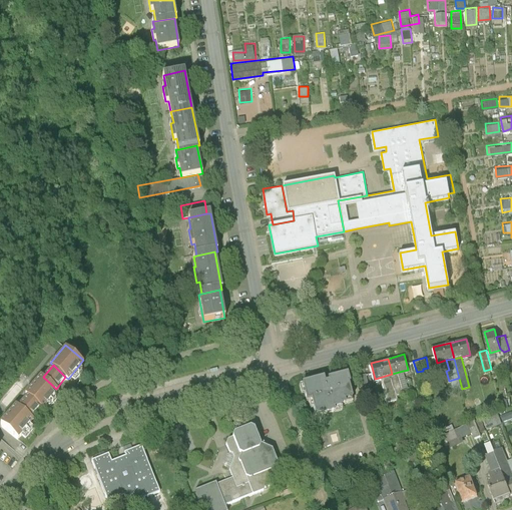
[(325,375),(304,381),(308,399),(313,398),(317,413),(325,411),(325,412),(337,409),(336,406),(343,404),(343,402),(347,401),(346,398),(354,396),(350,381),(352,381),(349,371),(329,376),(330,379),(326,380),(325,375)]
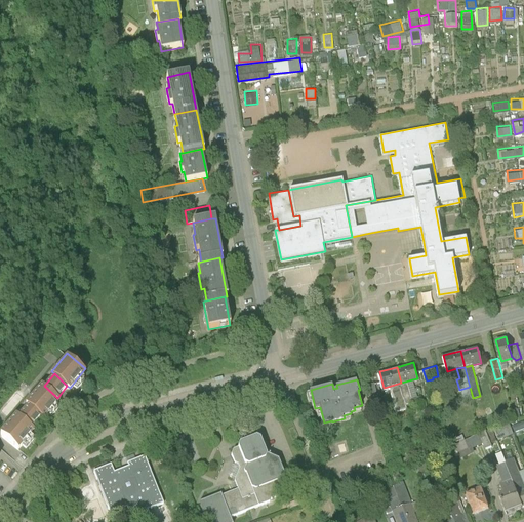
[(375,379),(368,382),(371,396),(378,394),(375,379)]
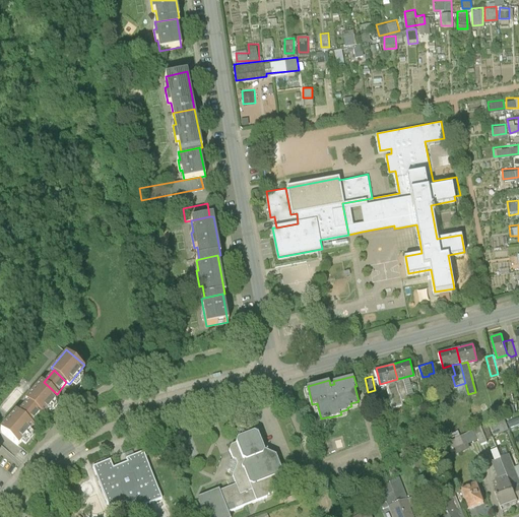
[(413,396),(408,376),(397,379),(402,399),(413,396)]
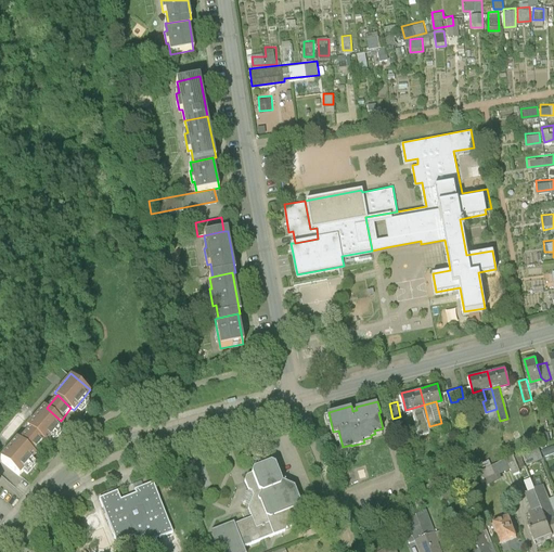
[(429,426),(424,405),(413,408),(420,434),(432,431),(429,426)]
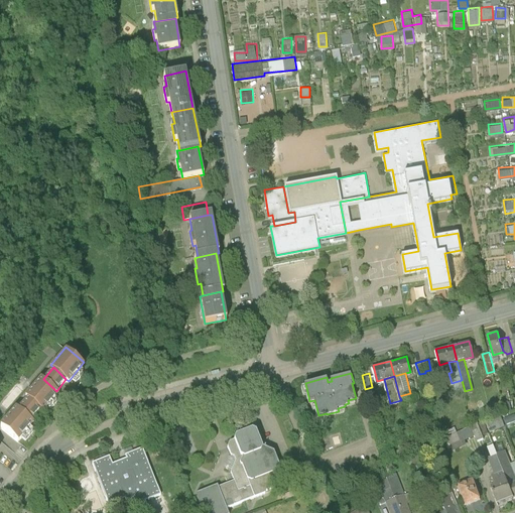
[(58,392),(56,391),(43,379),(41,377),(26,395),(28,397),(41,408),(43,410),(58,392)]
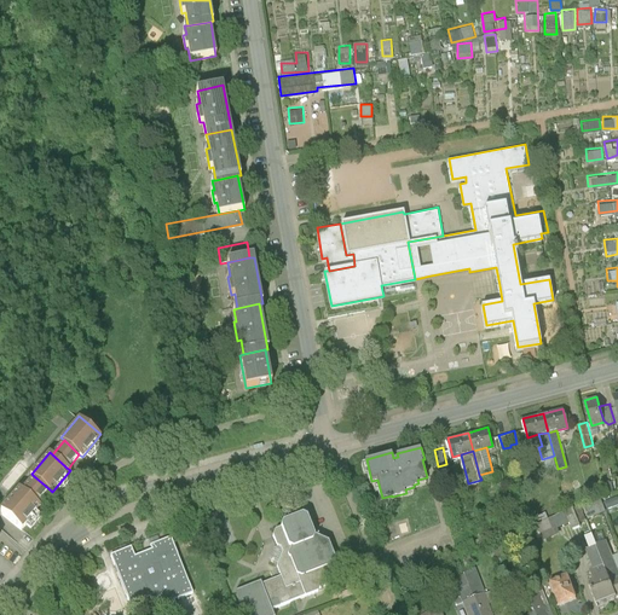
[(38,504),(50,489),(34,476),(23,491),(38,504)]
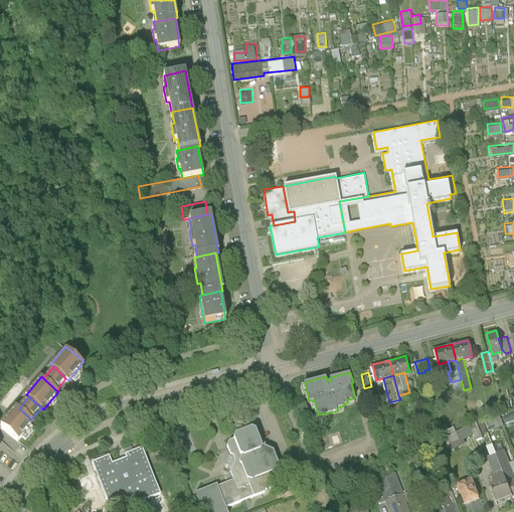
[(33,421),(31,419),(19,408),(16,406),(1,424),(18,440),(33,421)]
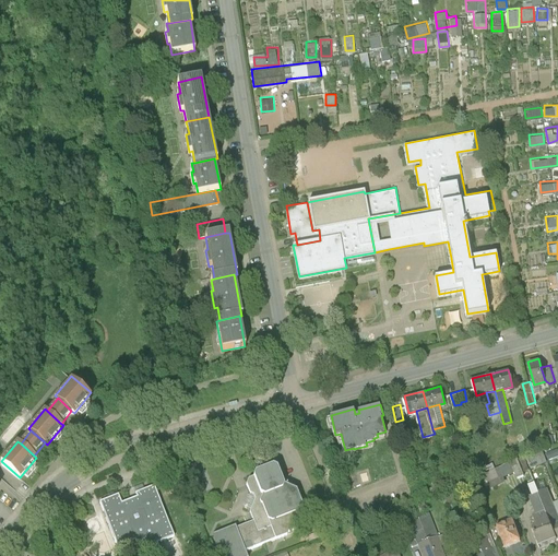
[(544,450),(525,458),(530,469),(557,458),(554,448),(544,452),(544,450)]
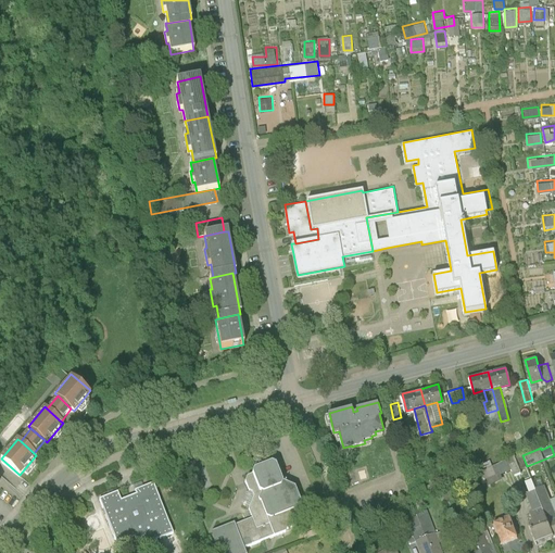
[(522,453),(516,455),(521,468),(527,466),(522,455),(522,453)]
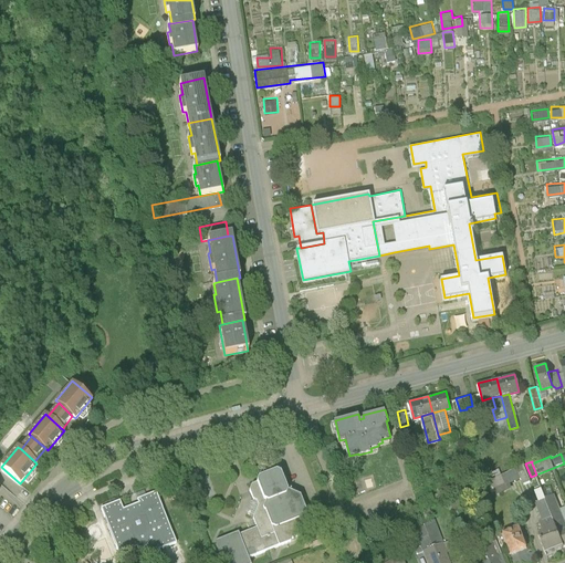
[(532,480),(531,477),(525,464),(501,473),(499,468),(484,473),(492,492),(495,490),(497,493),(513,488),(511,482),(523,477),(525,482),(532,480)]
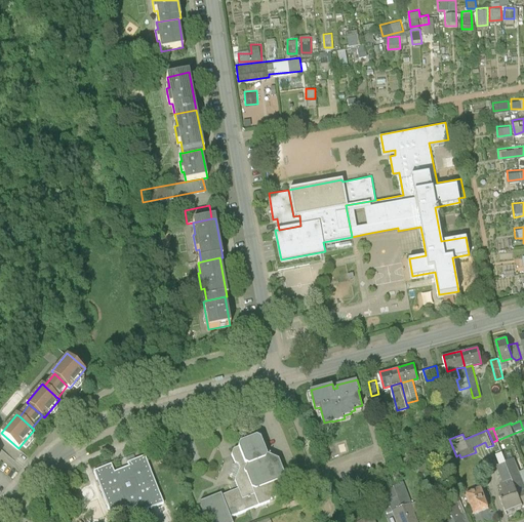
[(239,445),(234,446),(232,451),(235,459),(239,462),(240,466),(235,477),(239,486),(222,493),(222,491),(199,499),(207,521),(233,521),(234,521),(231,513),(237,511),(259,503),(270,498),(271,496),(285,490),(287,486),(283,476),(285,471),(279,455),(267,450),(260,434),(256,432),(240,438),(238,442),(239,445)]
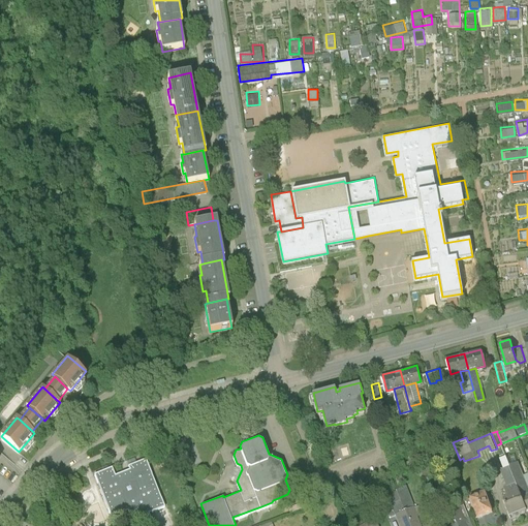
[(501,458),(505,468),(511,466),(510,465),(507,456),(501,458)]
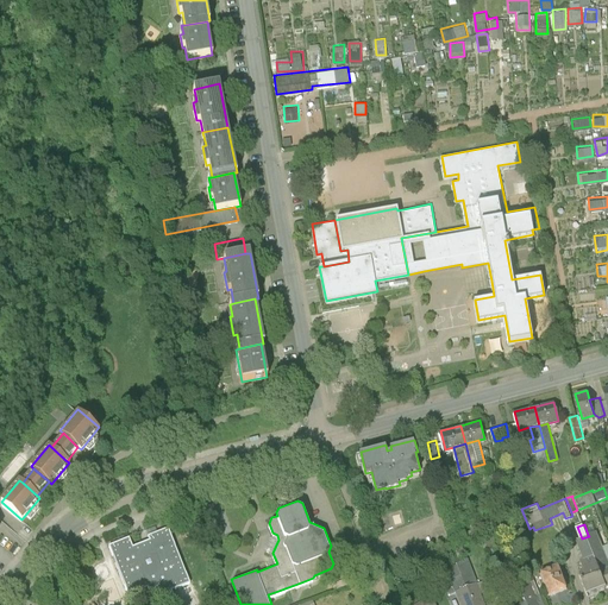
[(130,535),(110,543),(130,592),(148,585),(155,603),(175,596),(173,587),(190,580),(169,525),(149,534),(150,537),(133,544),(130,535)]
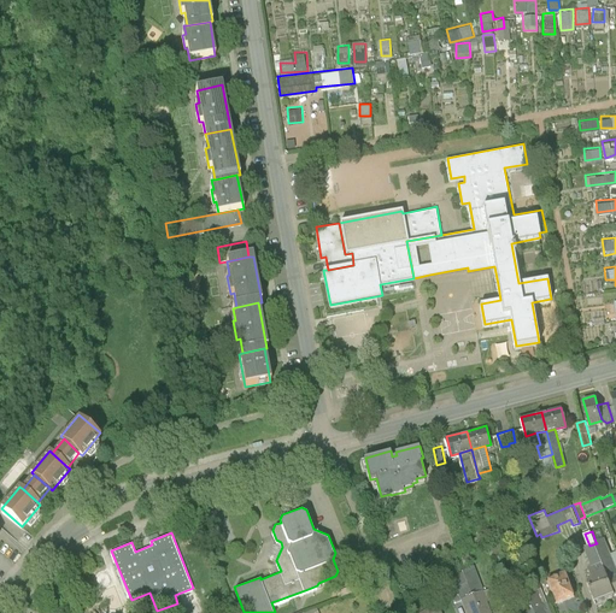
[(604,561),(609,577),(615,573),(615,564),(605,537),(596,542),(597,543),(604,561)]
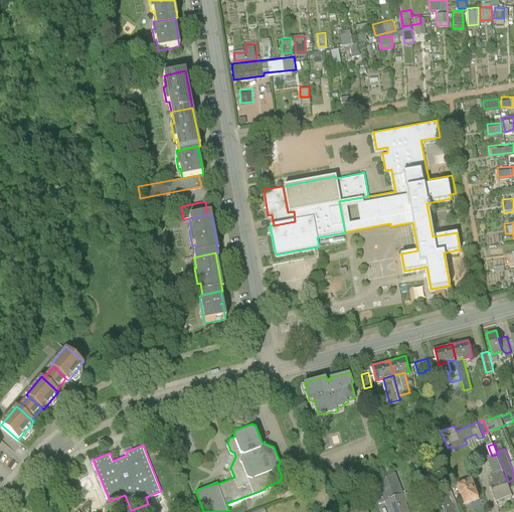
[(489,457),(495,473),(504,469),(498,454),(492,456),(489,457)]
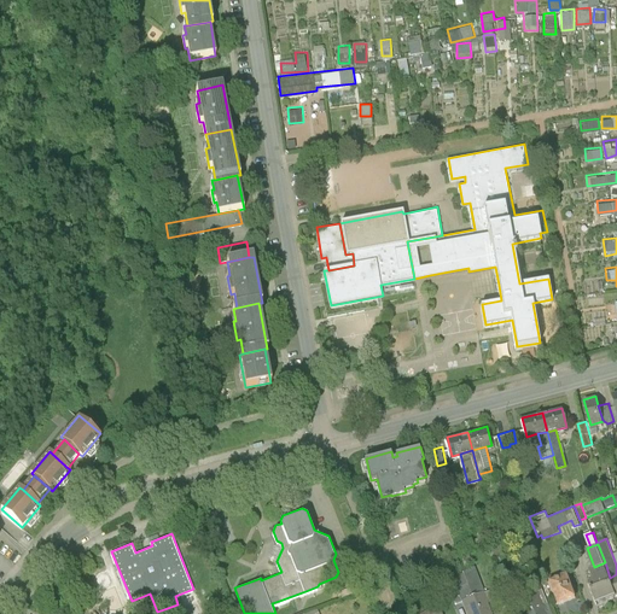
[(610,578),(605,562),(594,567),(591,568),(594,577),(592,577),(589,578),(591,580),(599,602),(616,595),(616,592),(610,578)]
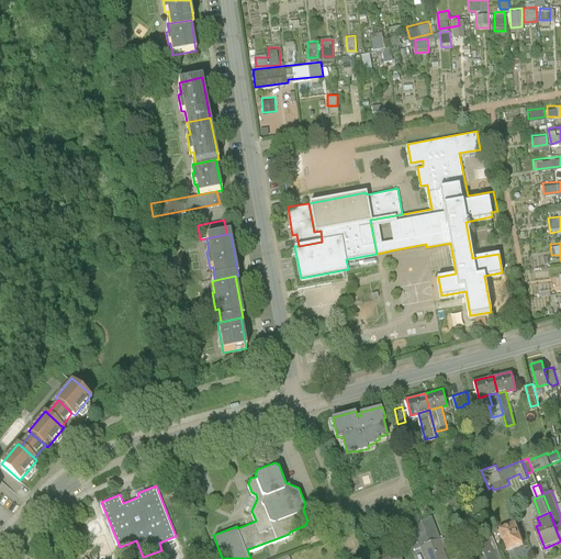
[(426,529),(432,541),(440,538),(441,538),(433,514),(422,518),(426,529)]
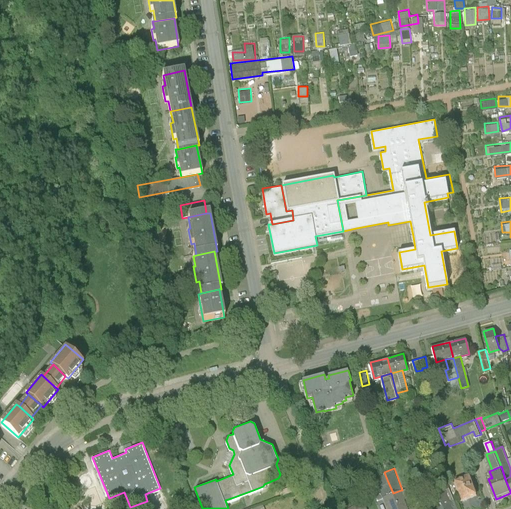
[(471,473),(455,479),(462,498),(478,492),(471,473)]
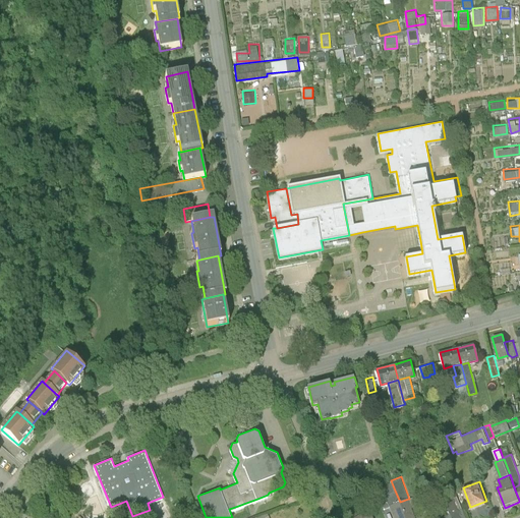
[(385,508),(391,506),(400,502),(395,491),(380,497),(385,508)]
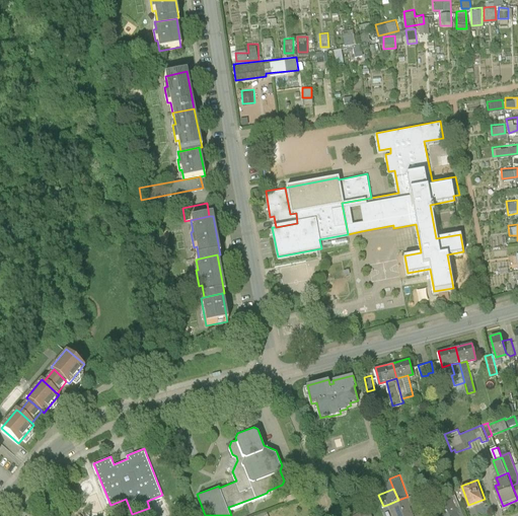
[(455,493),(450,495),(458,515),(463,515),(464,515),(455,493)]
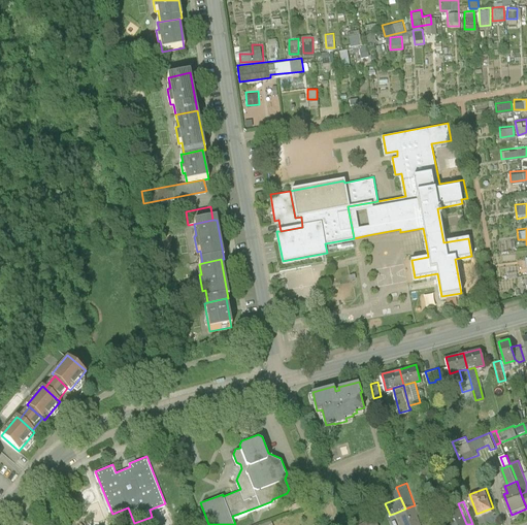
[(419,503),(415,505),(414,505),(417,514),(422,512),(419,503)]
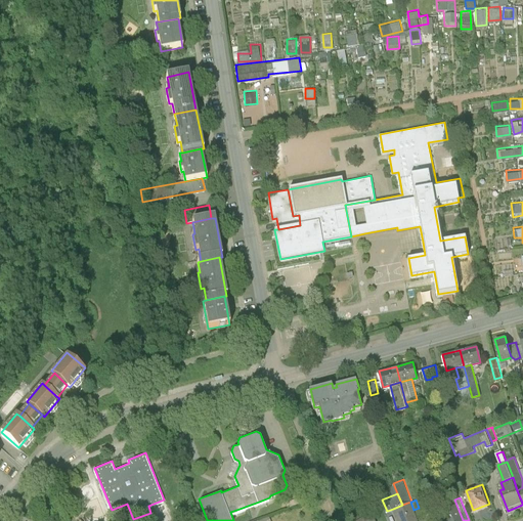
[(463,520),(454,500),(439,506),(444,520),(463,520)]
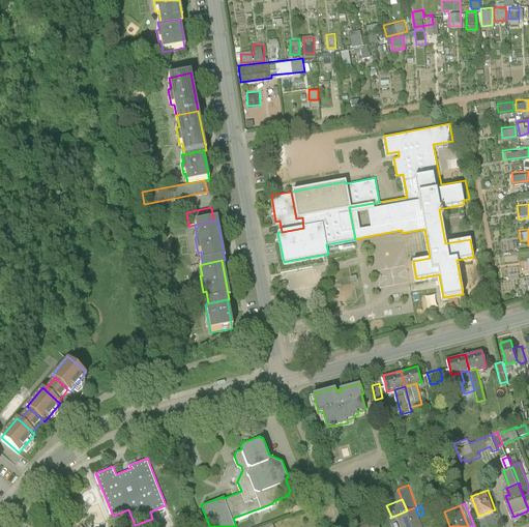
[(422,526),(418,516),(415,507),(407,510),(413,526),(422,526)]
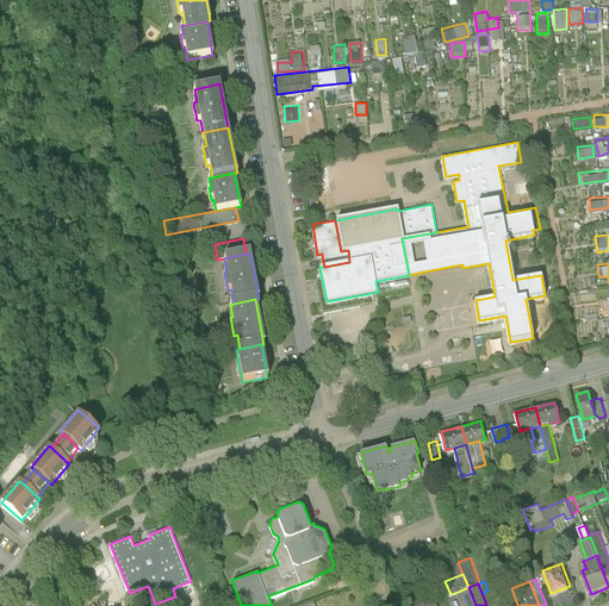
[(476,605),(468,587),(458,592),(463,605),(476,605)]
